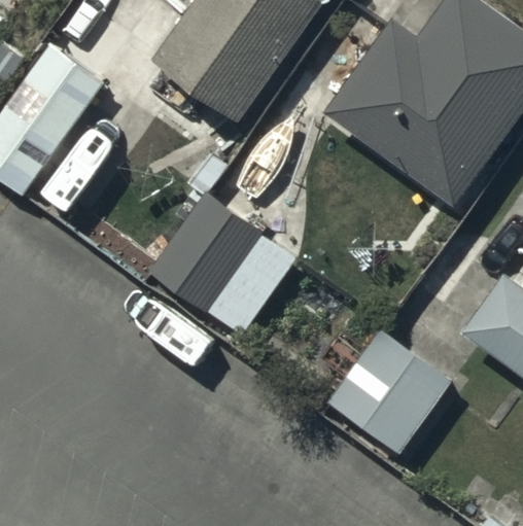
[(196,0),(151,62),(240,126),(329,0),(196,0)]
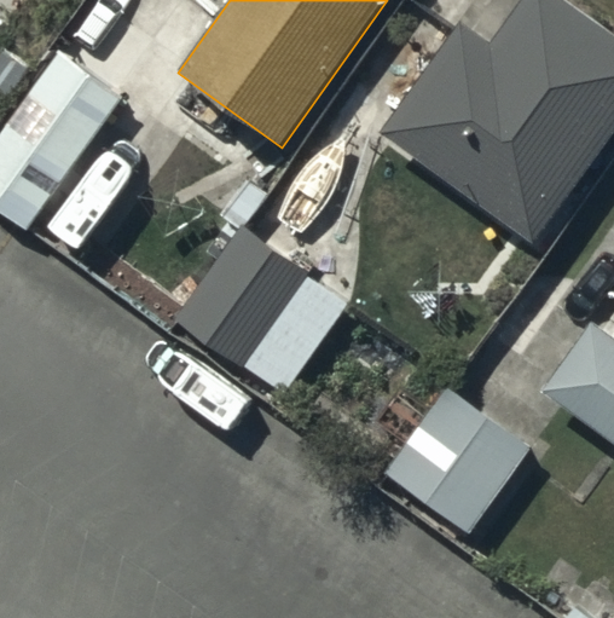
[(613,137),(613,36),(562,0),(526,0),(493,47),(461,23),(382,133),(538,243),(613,137)]
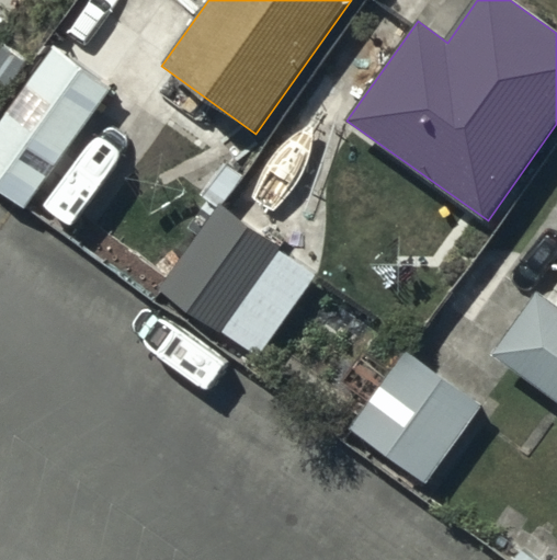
[(30,63),(3,44),(0,48),(0,79),(11,88),(30,63)]
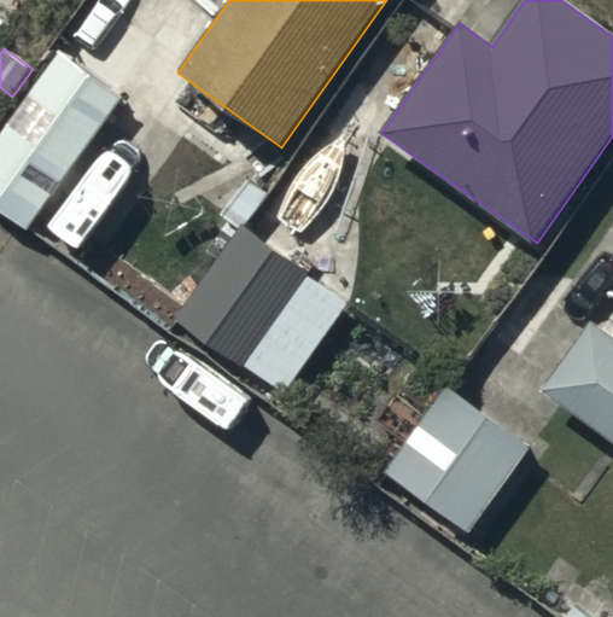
[(120,97),(63,56),(0,141),(0,204),(28,223),(120,97)]
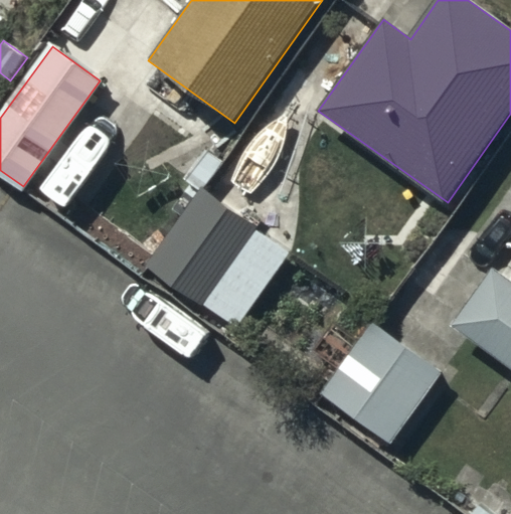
[(221,164),(206,152),(185,179),(200,190),(221,164)]
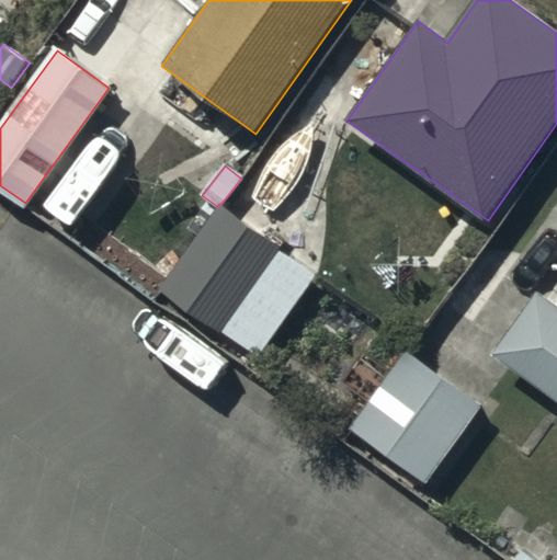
[(314,277),(220,208),(161,287),(254,356),(314,277)]
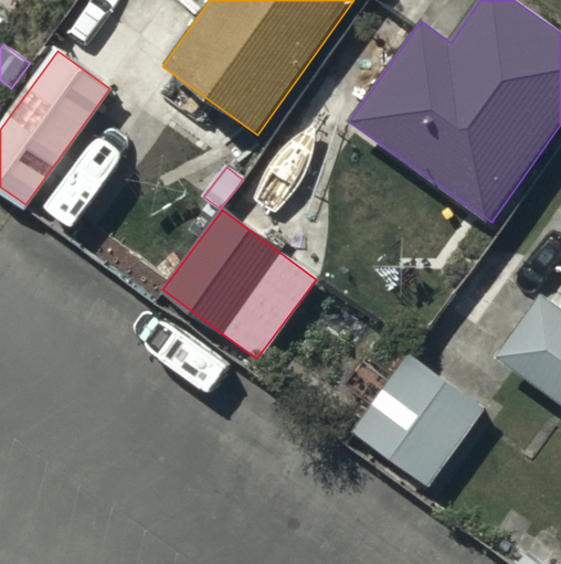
[(560,308),(544,297),(500,360),(560,403),(560,308)]
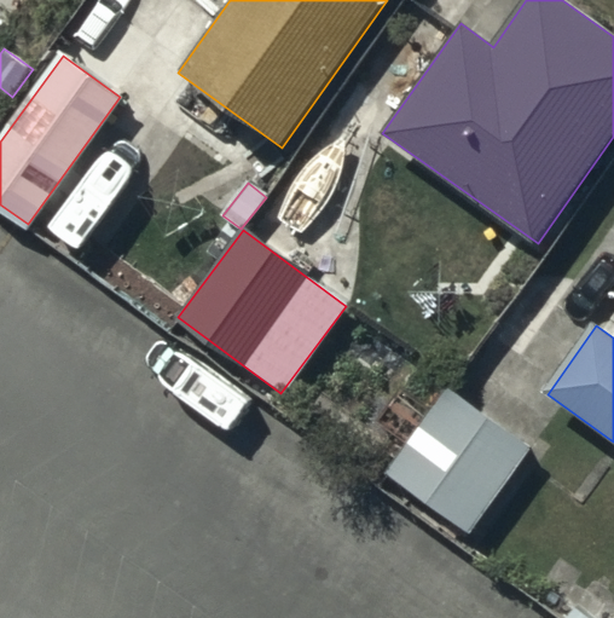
[(531,452),(447,390),(384,472),(467,535),(531,452)]
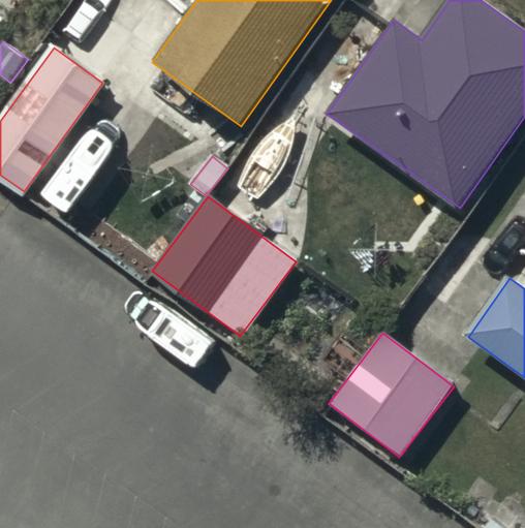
All buildings are outlined.
